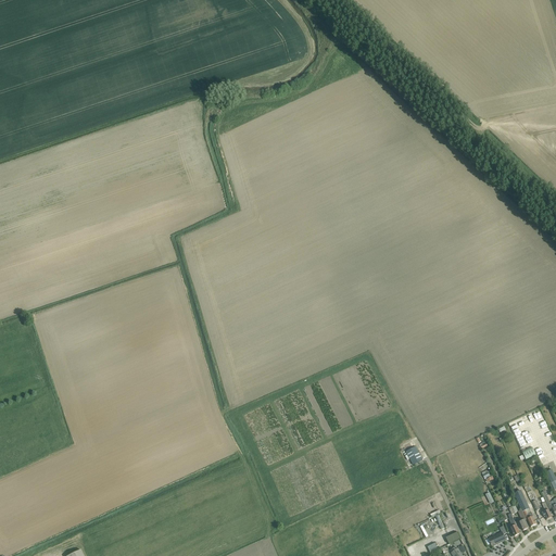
[(416,447),(406,453),(413,466),(422,460),(416,447)]
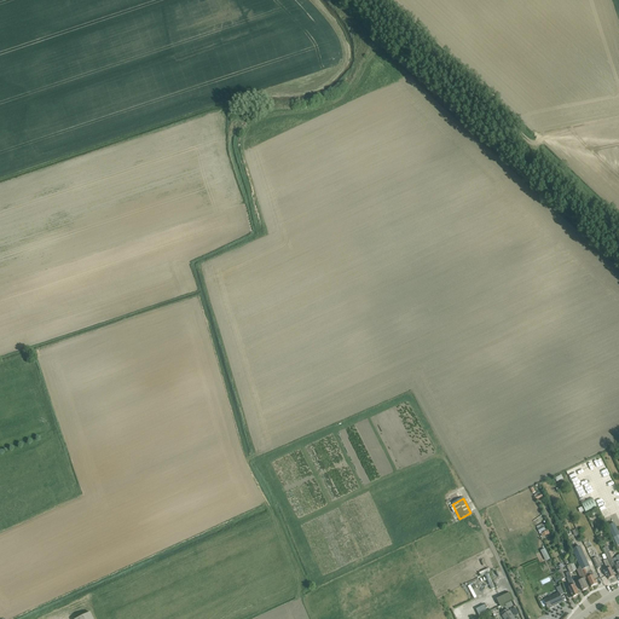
[(586,512),(596,508),(593,498),(583,502),(586,512)]
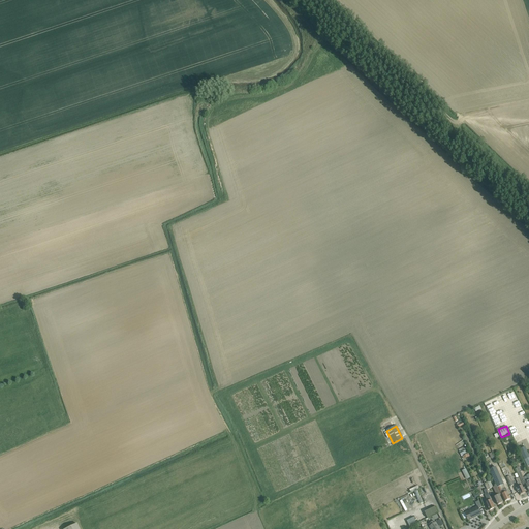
[(463,448),(459,450),(460,453),(459,453),(461,457),(462,457),(468,454),(469,454),(466,447),(464,449),(463,448)]
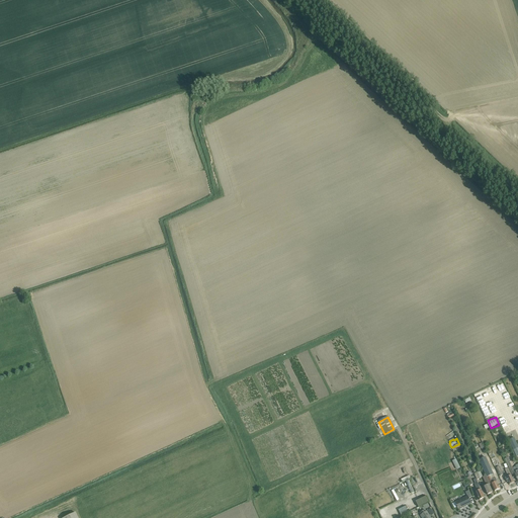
[(517,456),(517,446),(514,439),(509,441),(517,457),(517,456)]
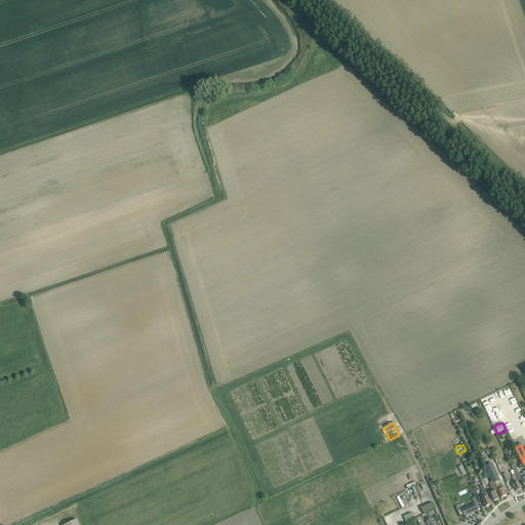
[(492,463),(486,467),(490,476),(493,482),(494,485),(496,491),(497,491),(498,491),(501,498),(507,495),(503,488),(500,490),(496,483),(500,481),(498,476),(492,463)]
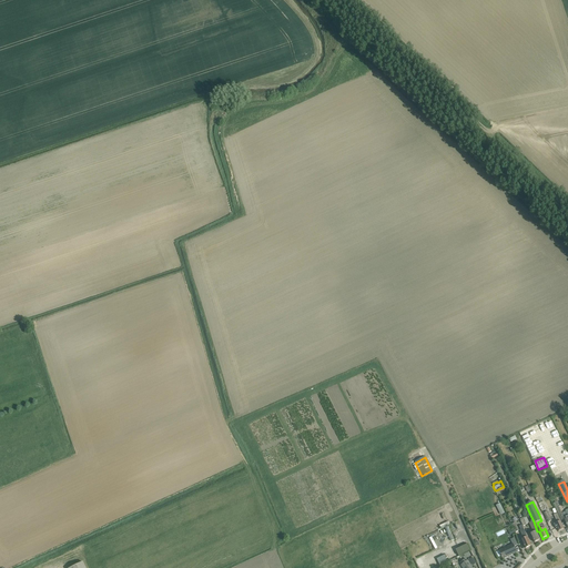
[(496,506),(500,515),(500,516),(505,514),(500,504),(496,506)]
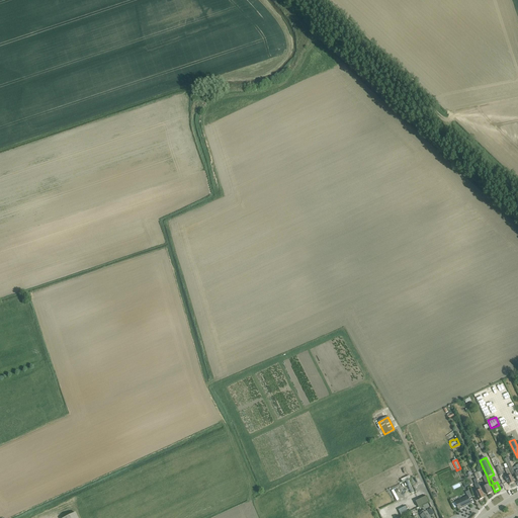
[(510,473),(508,468),(506,469),(509,477),(506,479),(508,483),(510,486),(515,483),(510,473)]
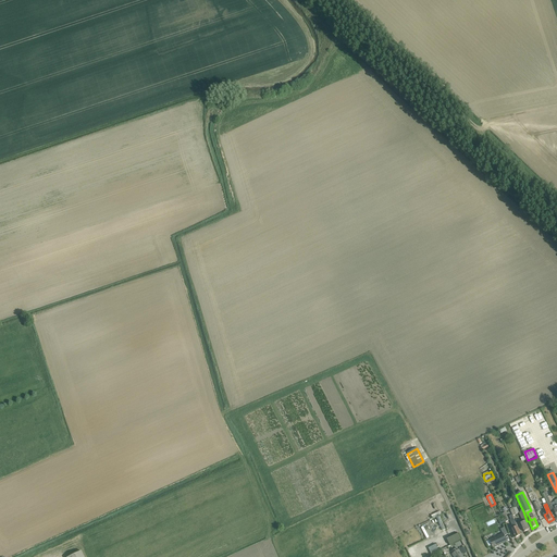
[(523,511),(519,512),(521,517),(523,522),(520,523),(524,532),(530,530),(527,521),(524,515),(523,511)]
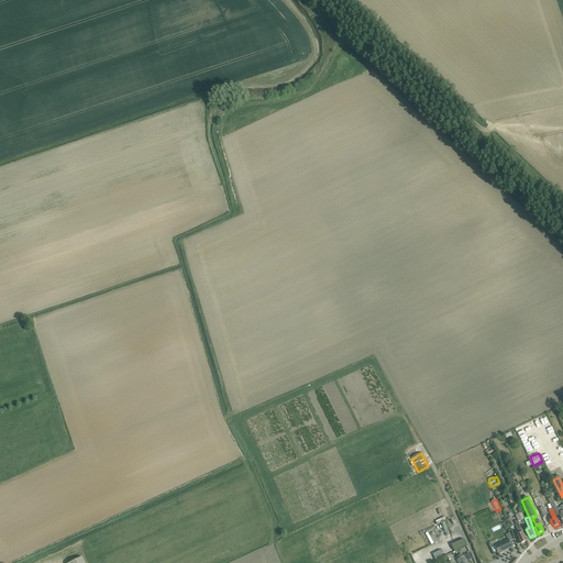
[(518,520),(515,522),(516,525),(516,526),(519,533),(520,532),(520,533),(517,536),(521,543),(527,541),(518,520)]
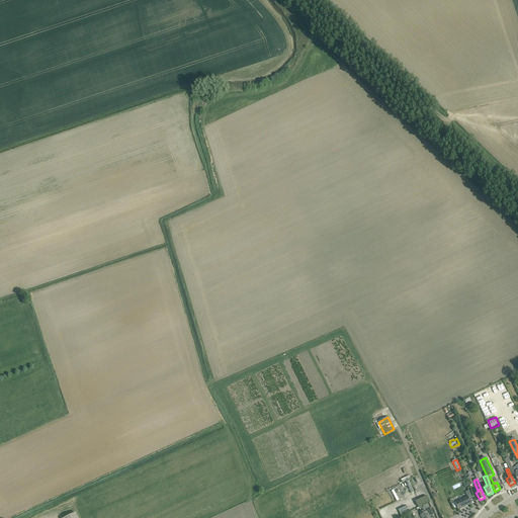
[(463,499),(455,503),(458,510),(471,504),(468,499),(472,498),(469,491),(465,493),(467,497),(463,499)]
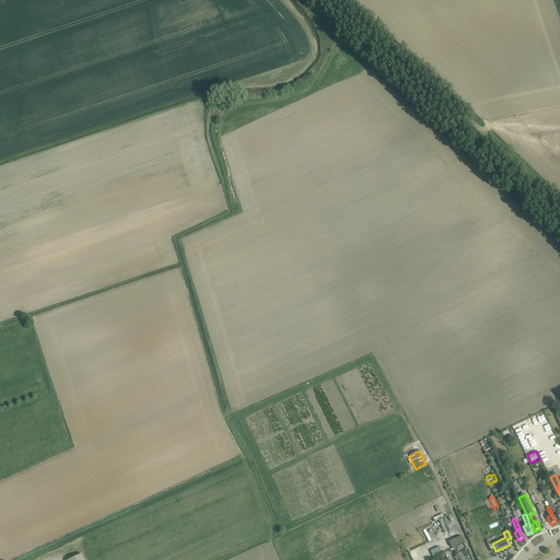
[(461,537),(448,543),(452,549),(464,544),(461,537)]
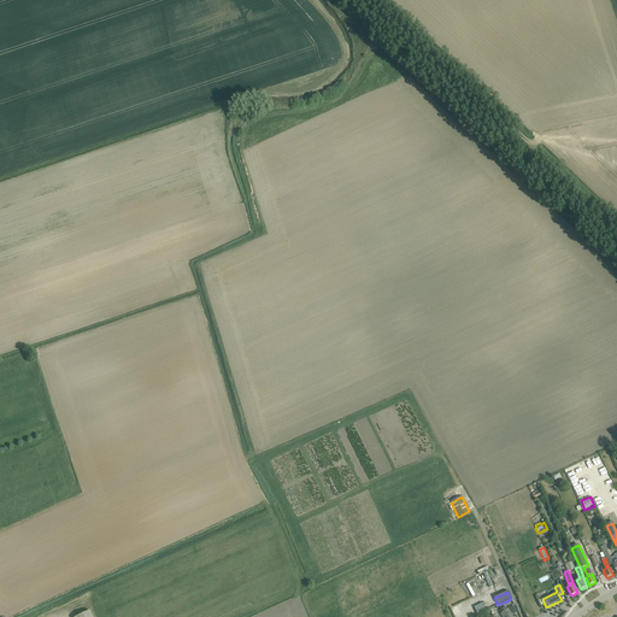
[(475,606),(479,613),(488,609),(485,603),(475,606)]
